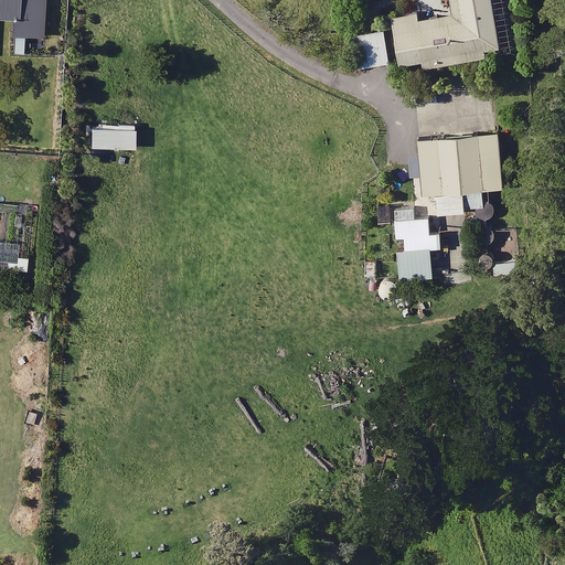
[(0,0),(0,16),(13,17),(12,32),(43,34),(44,0),(0,0)]
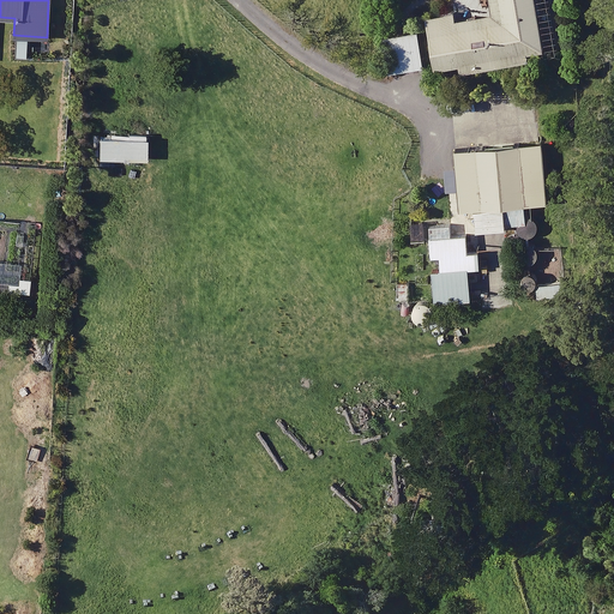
[(459,72),(528,60),(527,53),(540,50),(530,0),(487,0),(489,13),(458,19),(457,12),(423,17),(433,70),(458,65),(459,72)]
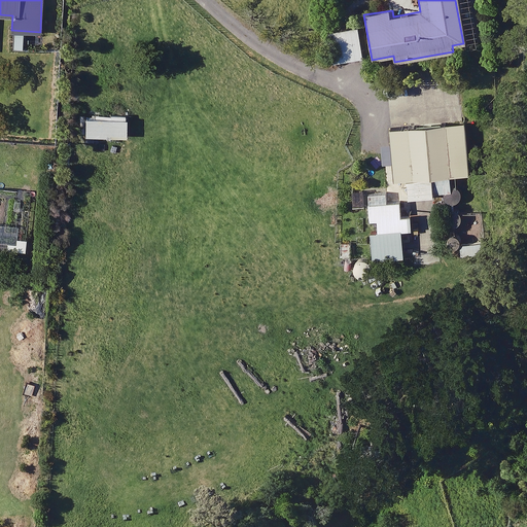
[(361,59),(357,28),(326,32),(330,62),(361,59)]
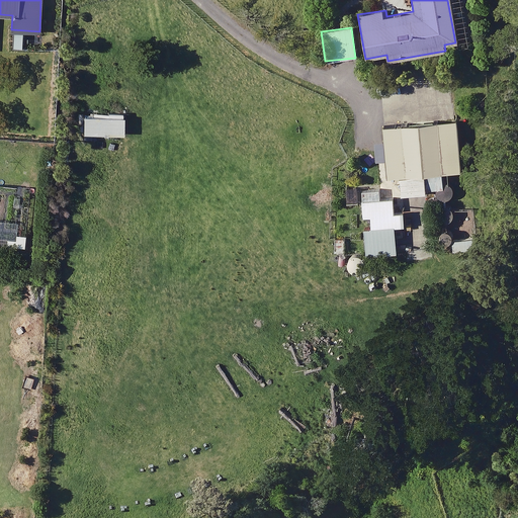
[(120,136),(121,114),(83,112),(82,134),(120,136)]
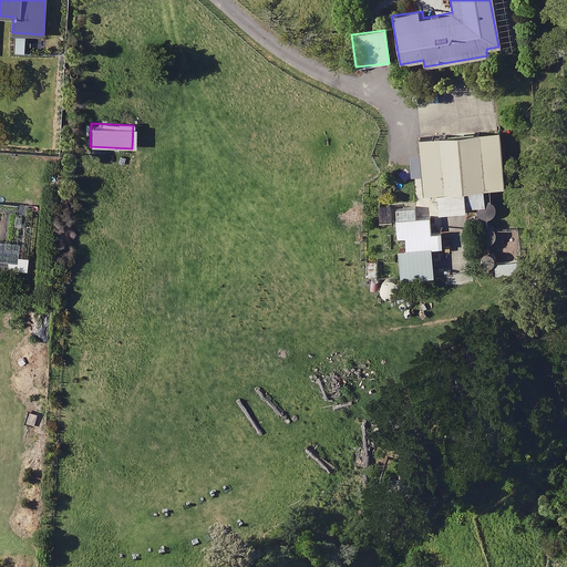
[(436,213),(465,210),(465,207),(482,206),(481,189),(502,188),(500,133),(420,136),(423,192),(435,192),(436,213)]
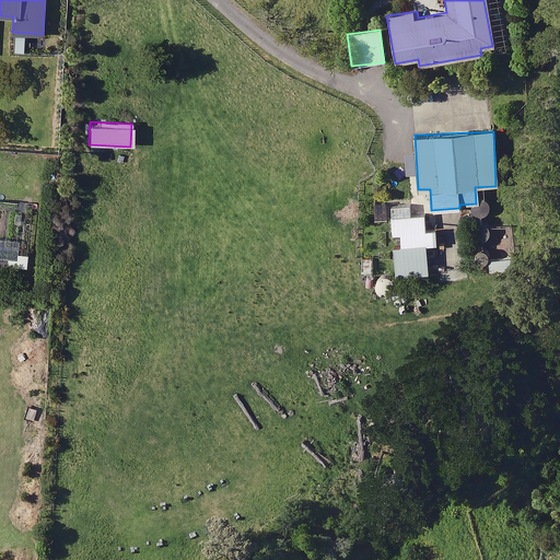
[(435,226),(396,230),(397,245),(389,245),(392,275),(426,271),(424,247),(436,246),(435,226)]
